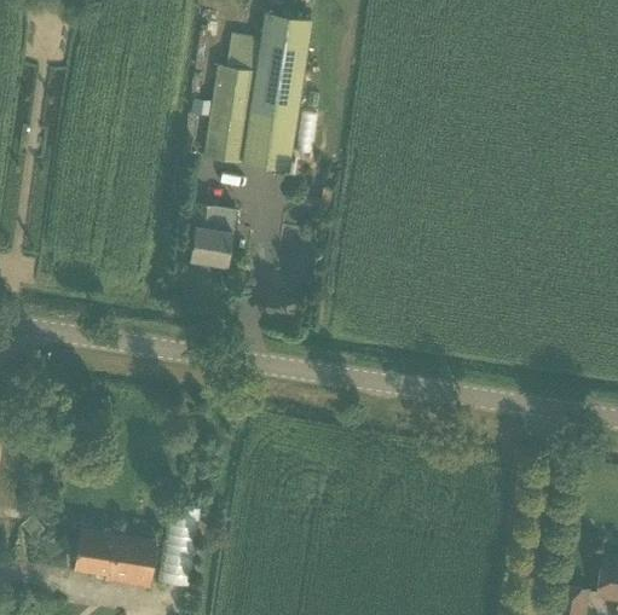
[(289,172),(312,22),(266,15),(261,40),(232,35),(227,68),(220,67),(206,158),(289,172)]
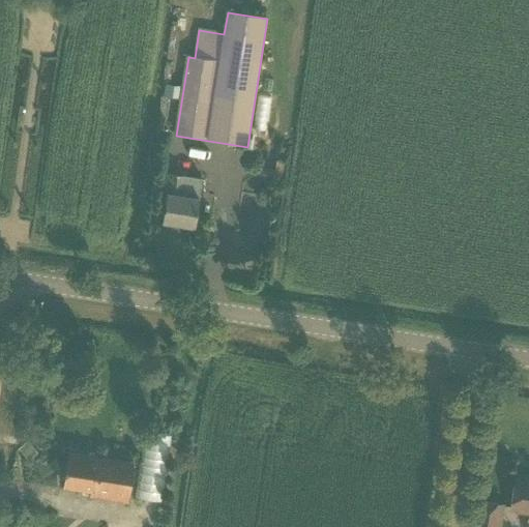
[(166,86),(164,98),(178,100),(180,88),(166,86)]
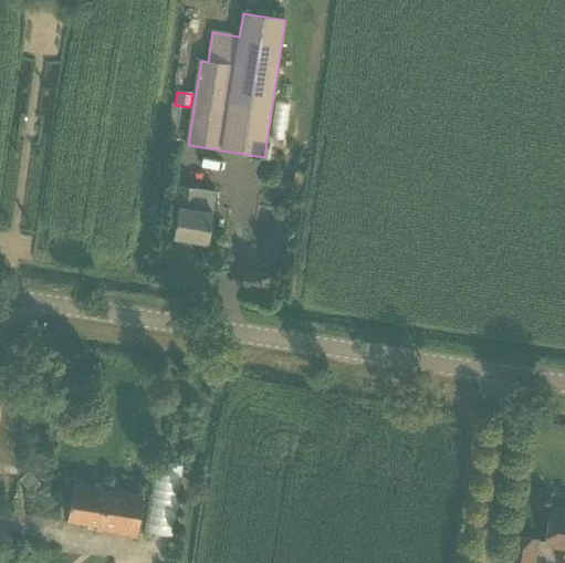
[(302,191),(304,175),(295,174),(294,183),(284,181),(283,189),(302,191)]
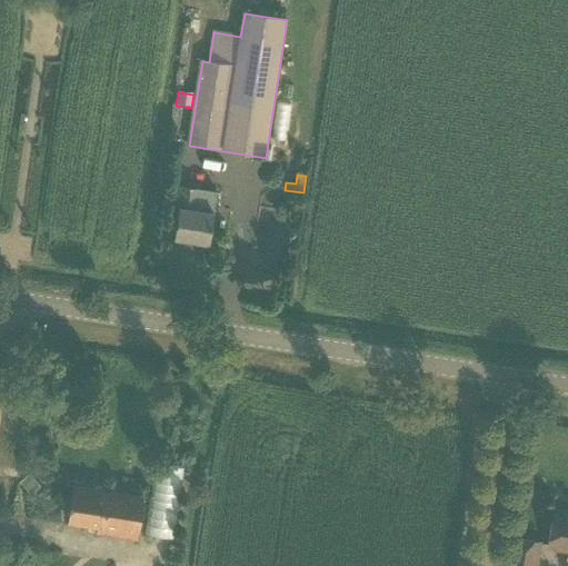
[(175,239),(209,245),(215,215),(213,215),(217,195),(199,192),(199,191),(175,188),(170,209),(179,210),(175,239)]
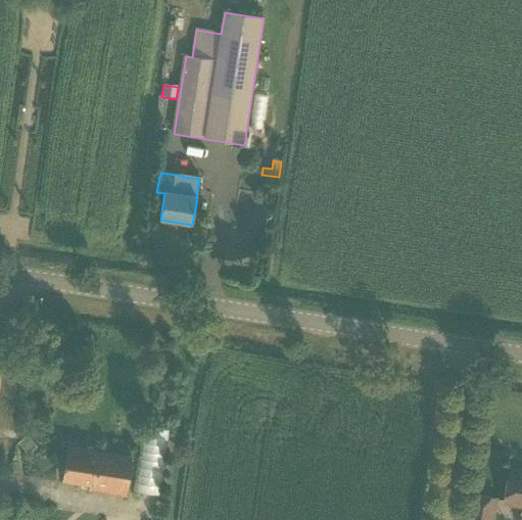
[(139,432),(136,493),(159,494),(161,433),(139,432)]
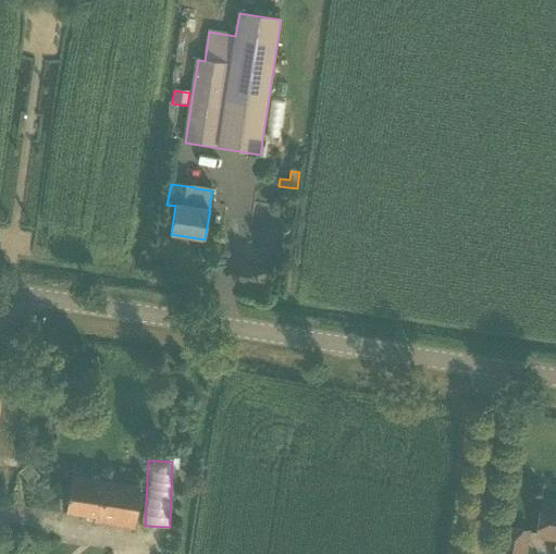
[(39,478),(33,469),(23,478),(31,485),(39,478)]
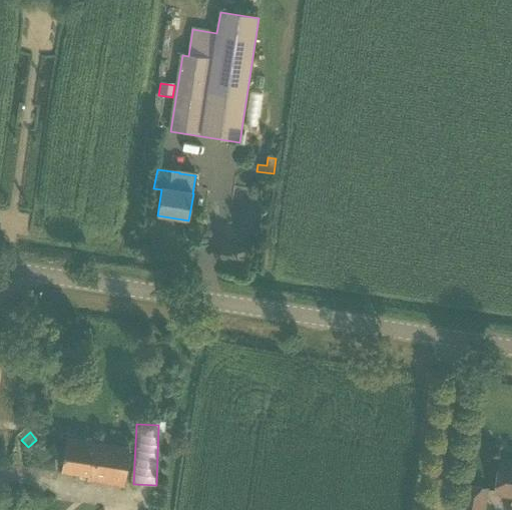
[(124,488),(130,451),(66,441),(61,473),(88,477),(88,482),(124,488)]
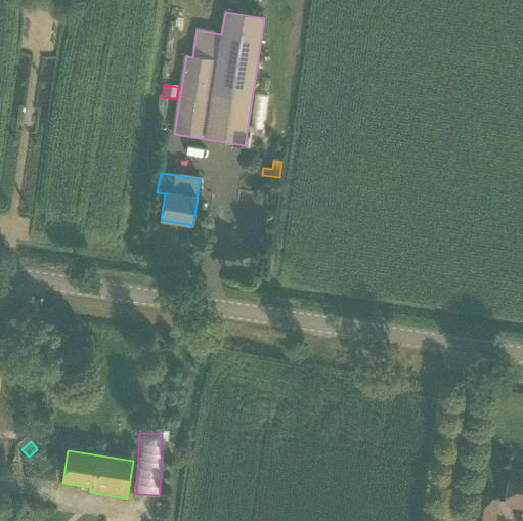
[(505,506),(522,509),(522,473),(511,471),(505,506)]
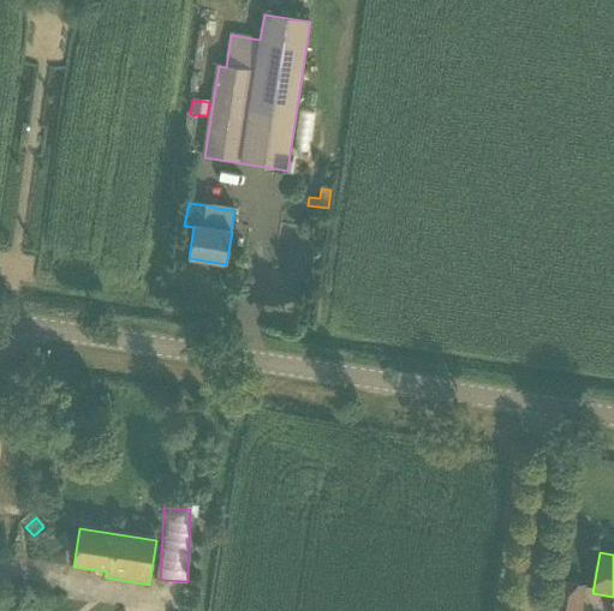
[(579,610),(582,583),(546,582),(543,610),(579,610)]
